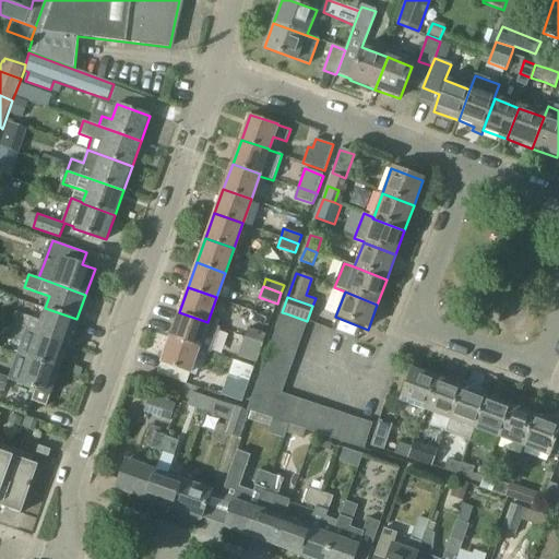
[(39,321),(15,311),(11,323),(68,343),(76,319),(45,308),(39,321)]
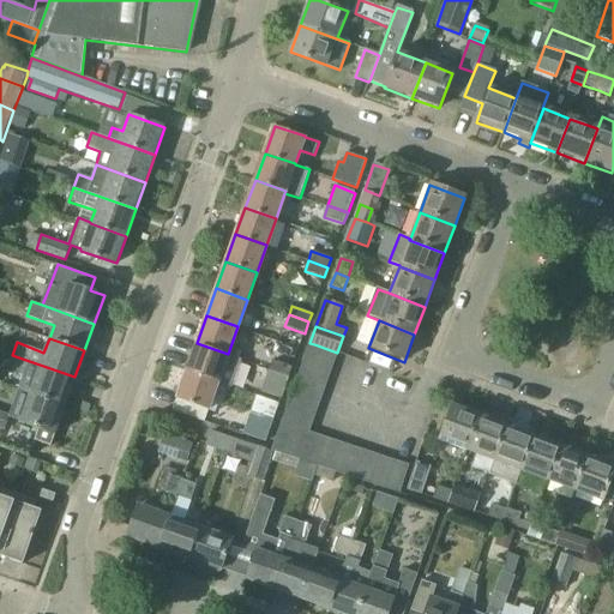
[(186,369),(218,380),(217,383),(233,389),(242,360),(228,355),(228,354),(197,343),(186,369)]
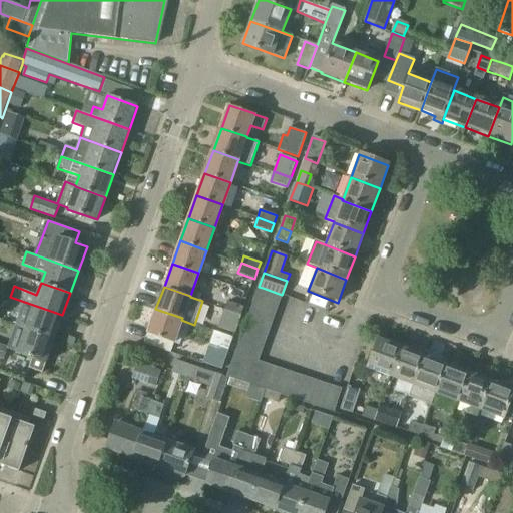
[(259,287),(255,298),(278,306),(282,295),(263,288),(259,287)]
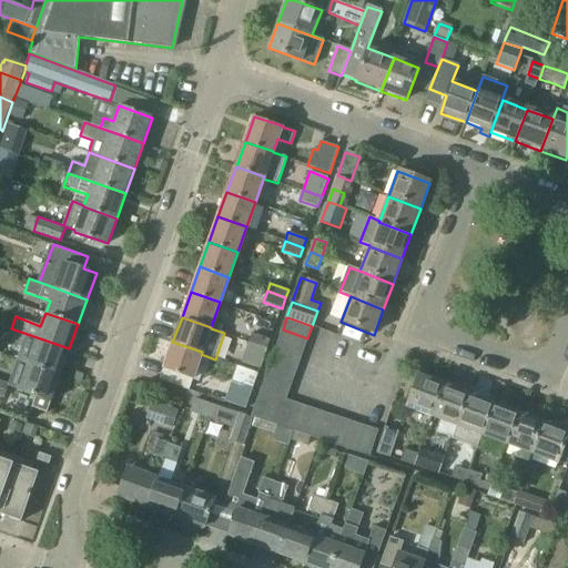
[(10,333),(7,342),(32,351),(28,363),(60,374),(69,348),(11,328),(10,333)]
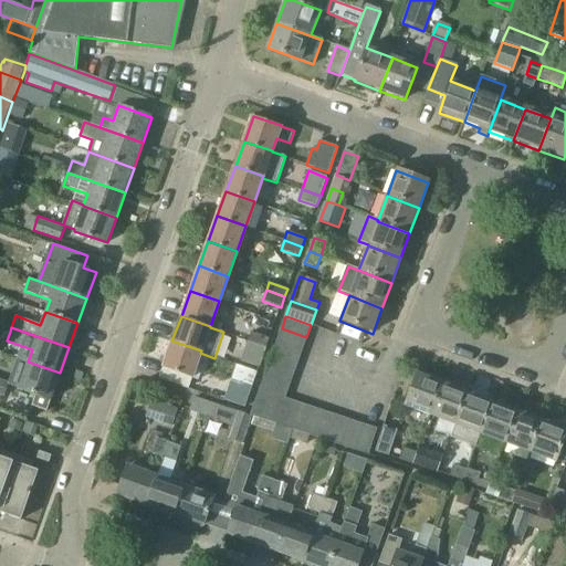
[(282,328),(278,341),(302,349),(306,337),(282,328)]
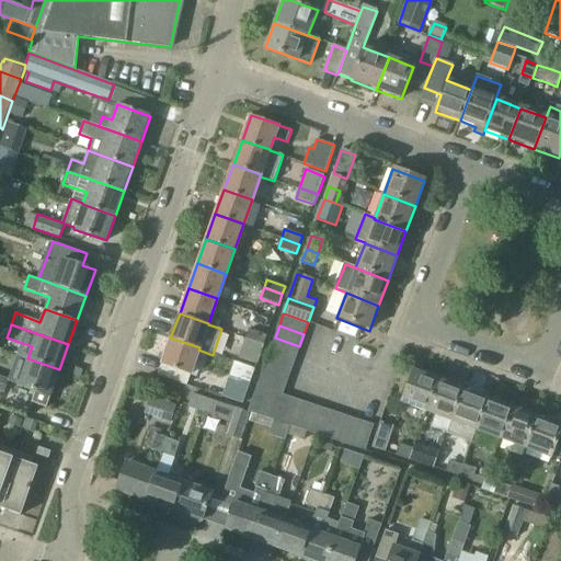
[(247,338),(265,344),(267,336),(249,330),(247,338)]
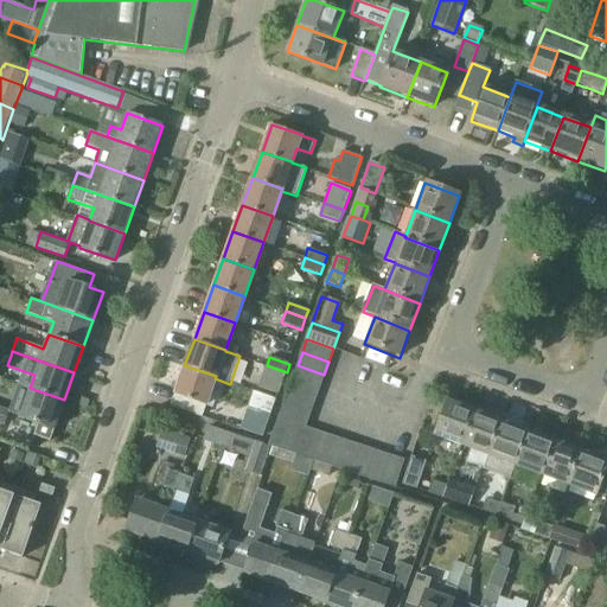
[(216,376),(184,365),(174,393),(206,404),(215,378),(216,376)]
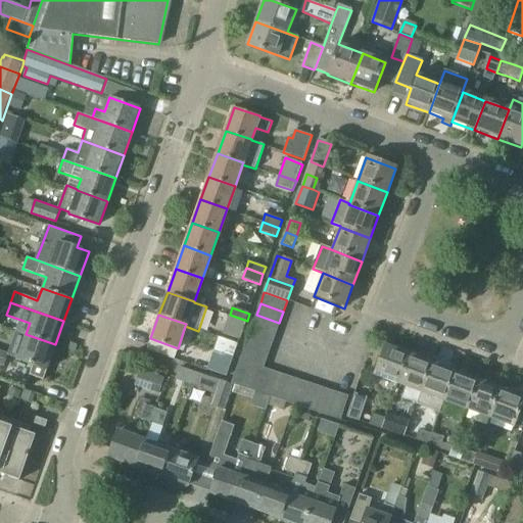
[(247,321),(230,315),(222,334),(239,340),(247,321)]
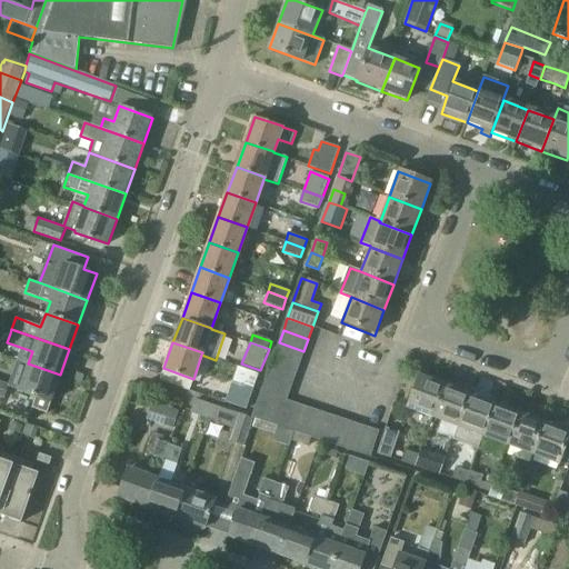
[(279,342),(275,355),(299,363),(303,351),(279,342)]
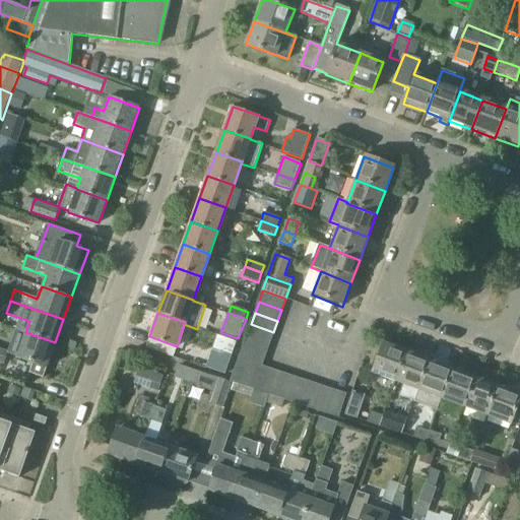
[(251,324),(247,335),(270,343),(273,332),(251,324)]
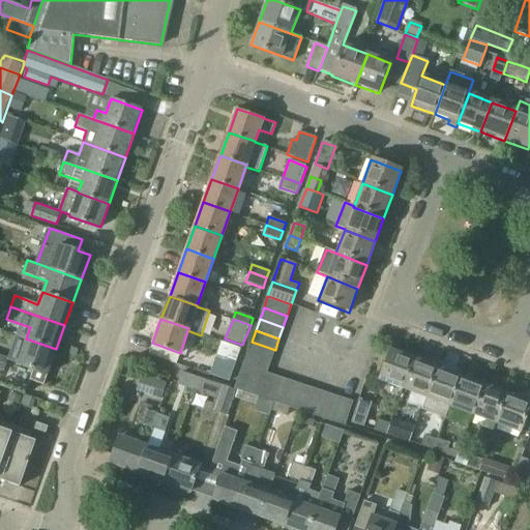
[(8,358),(8,359),(32,367),(29,379),(43,384),(56,349),(26,339),(17,335),(8,358)]
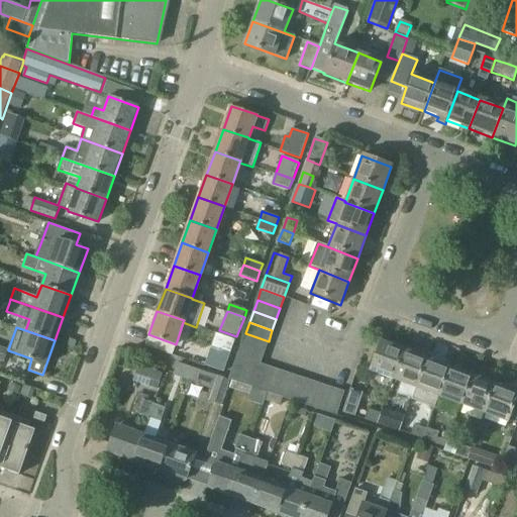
[(245,333),(241,344),(265,352),(269,341),(245,333)]
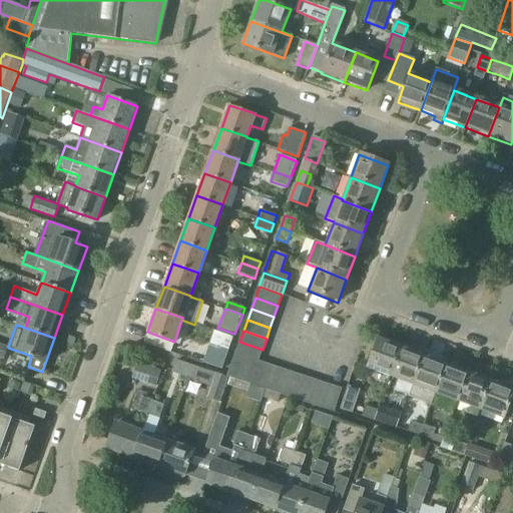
[(379,339),(368,368),(390,377),(401,348),(379,339)]
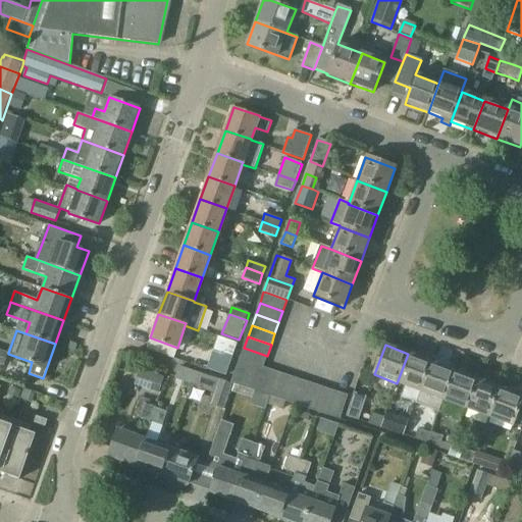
[(244,348),(240,359),(263,367),(267,356),(244,348)]
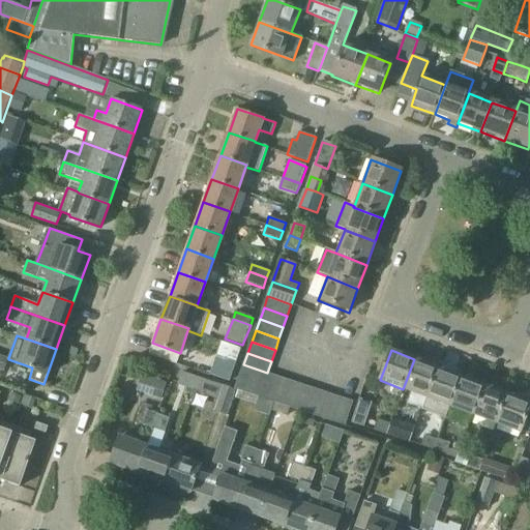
[(8,358),(0,355),(0,370),(4,372),(8,359),(8,358)]
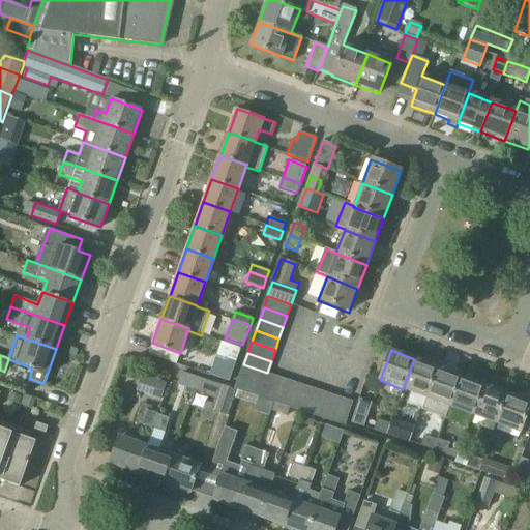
[(216,366),(212,365),(209,376),(230,383),(236,364),(218,358),(216,366)]
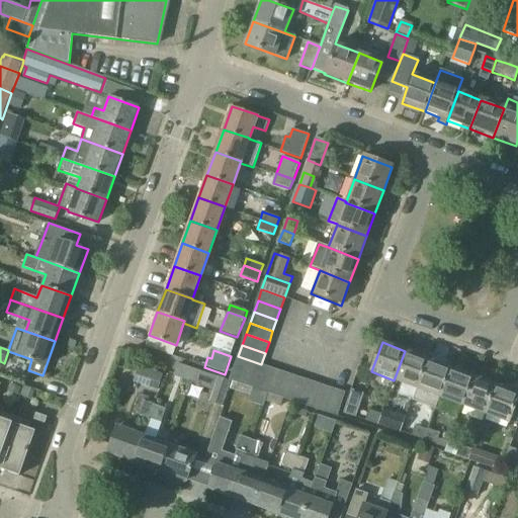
[(406,351),(395,380),(402,383),(398,394),(413,400),(417,390),(428,360),(406,351)]
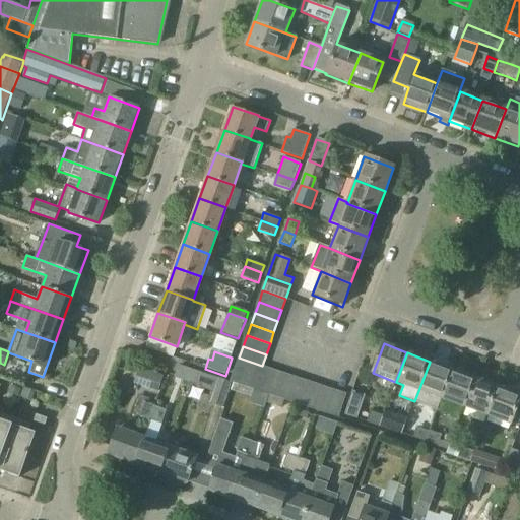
[(239,358),(230,382),(232,382),(234,383),(254,390),(262,366),(239,358)]
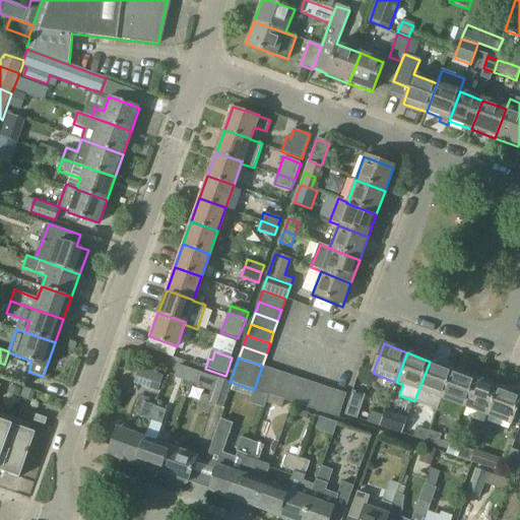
[(418,391),(414,401),(438,410),(442,399),(452,370),(430,362),(418,391)]
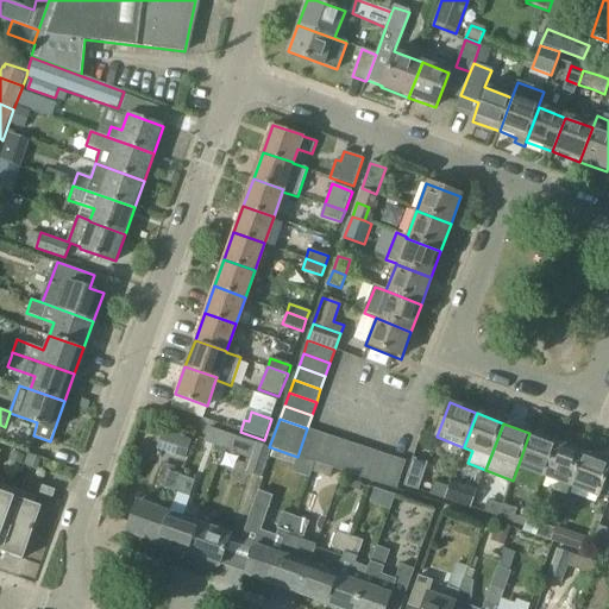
[(211,427),(205,443),(225,451),(226,451),(232,434),(211,427)]
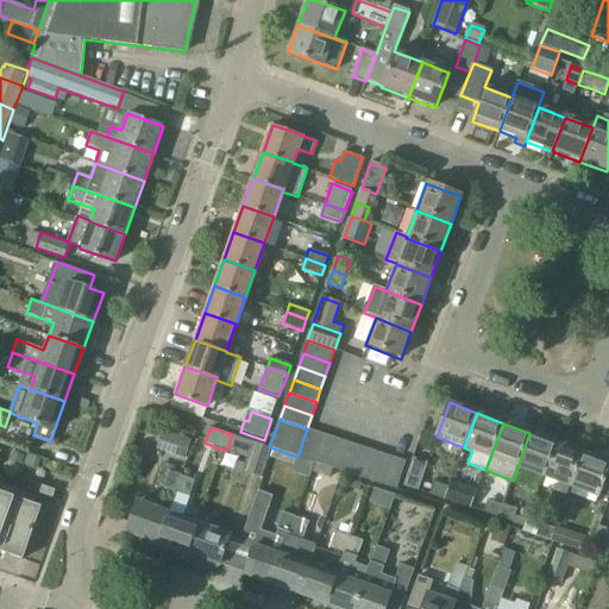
[(312,462),(321,433),(307,428),(297,457),(312,462)]
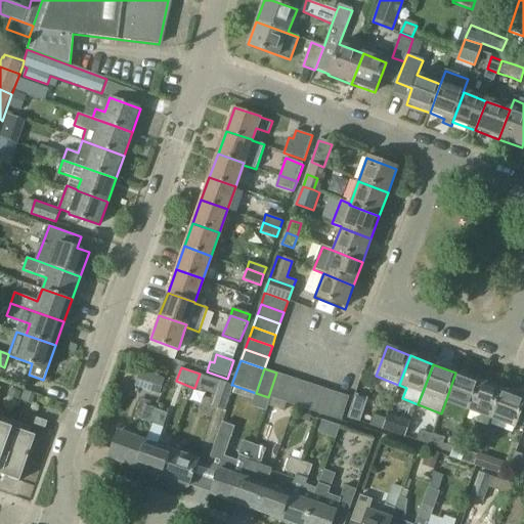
[(166,378),(140,369),(135,387),(160,395),(166,378)]
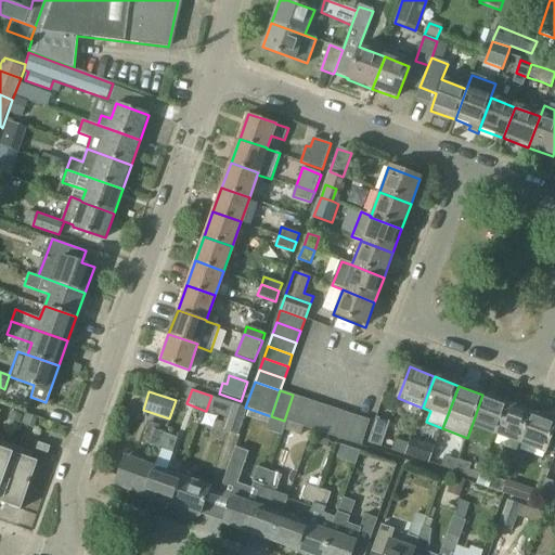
[(297,425),(306,399),(293,395),(284,421),(297,425)]
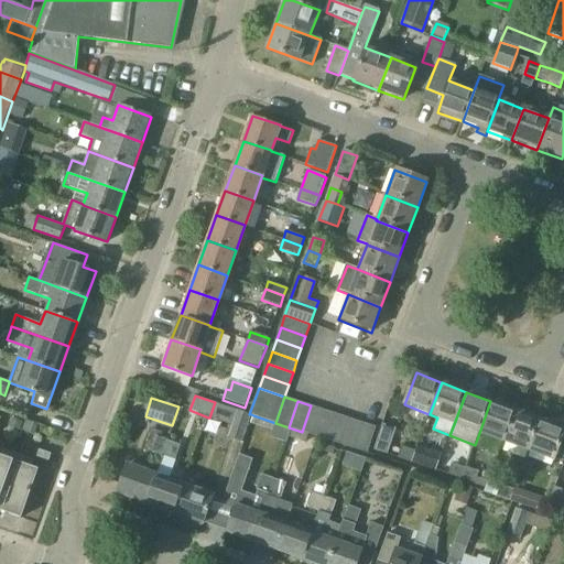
[(490,401),(479,433),(502,443),(516,411),(490,401)]
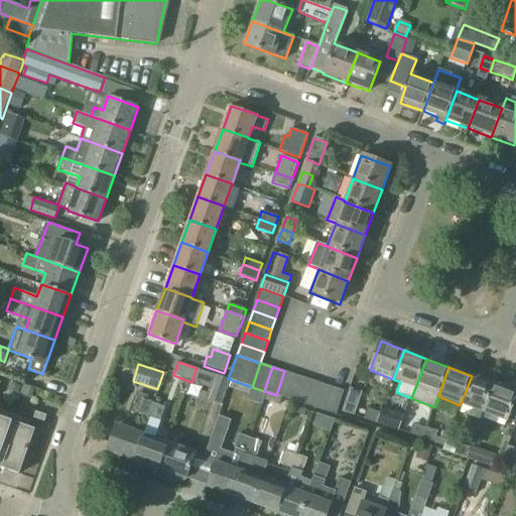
[(191,382),(212,389),(209,401),(221,405),(230,379),(197,368),(191,382)]
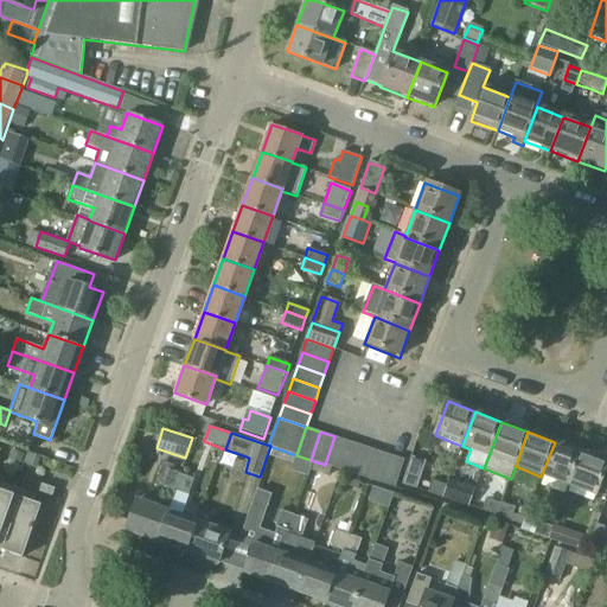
[(339,470),(347,441),(334,436),(325,465),(339,470)]
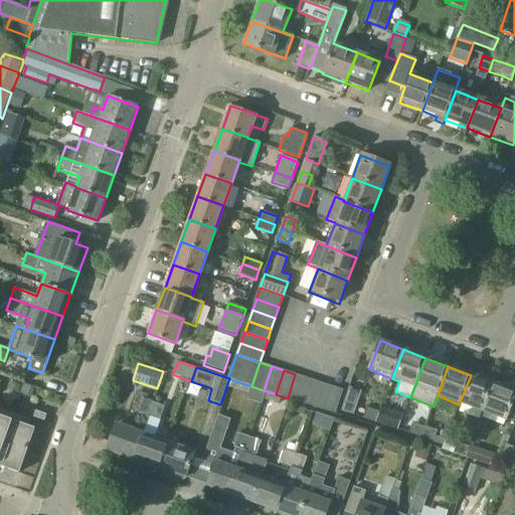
[(300,401),(307,378),(295,374),(288,398),(300,401)]
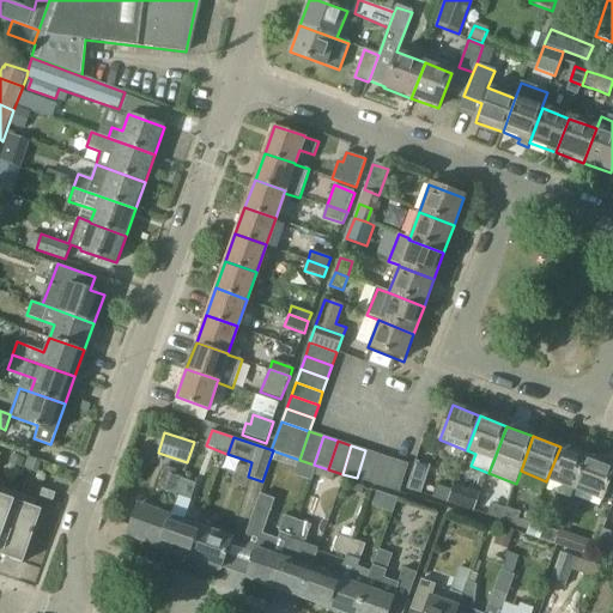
[(560,447),(546,481),(574,491),(587,456),(560,447)]
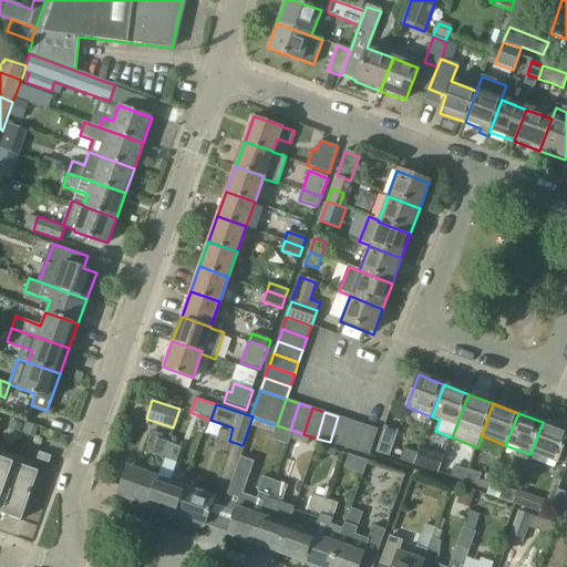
[(351,421),(338,416),(330,442),(342,446),(351,421)]
